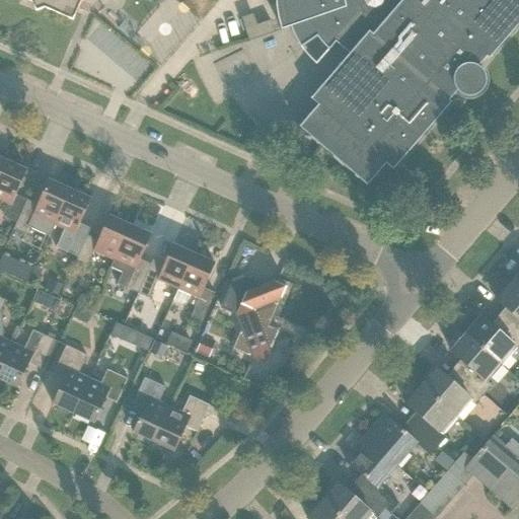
[(25,0),(32,3),(35,11),(44,8),(72,20),(81,0),(25,0)]
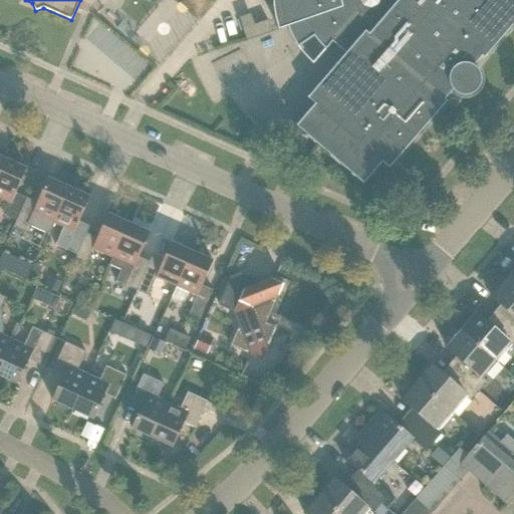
[(513,0),(273,0),(273,5),(274,11),(277,24),(278,30),(287,27),(292,36),(295,42),(298,47),(313,37),(325,50),(335,45),(345,54),(307,98),(315,105),(296,126),(363,184),(381,163),(389,169),(446,101),(445,100),(453,90),(456,93),(459,95),(462,95),(465,96),(470,95),(473,93),(475,92),(478,89),(480,86),(481,81),(480,77),(479,74),(478,71),(476,68),(474,66),(482,57),(483,58),(513,22),(513,0)]
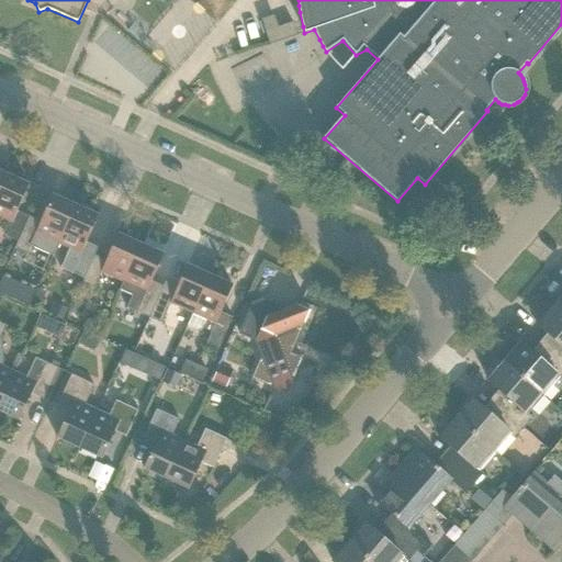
[(271,40),(298,33),(294,23),(277,27),(274,15),(266,19),(271,40)]
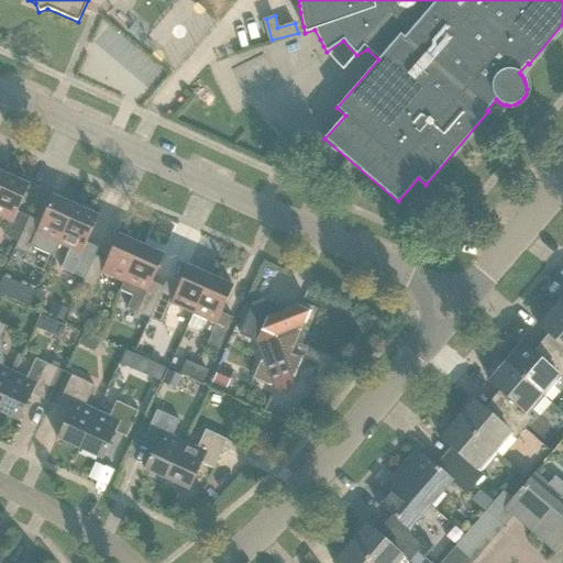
[(229,102),(278,85),(265,46),(216,64),(229,102)]
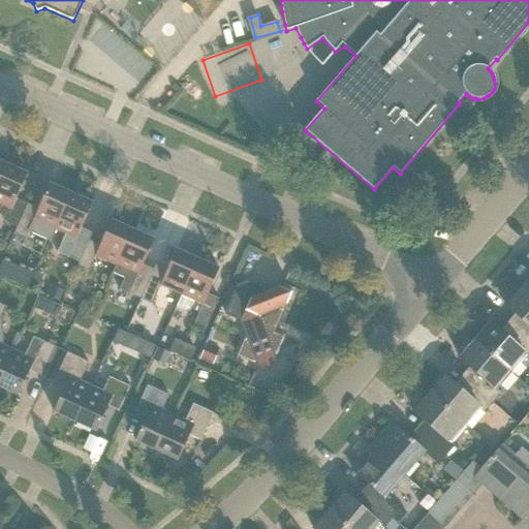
[(17,227),(27,204),(16,198),(27,174),(6,164),(0,178),(0,204),(11,209),(5,223),(17,227)]
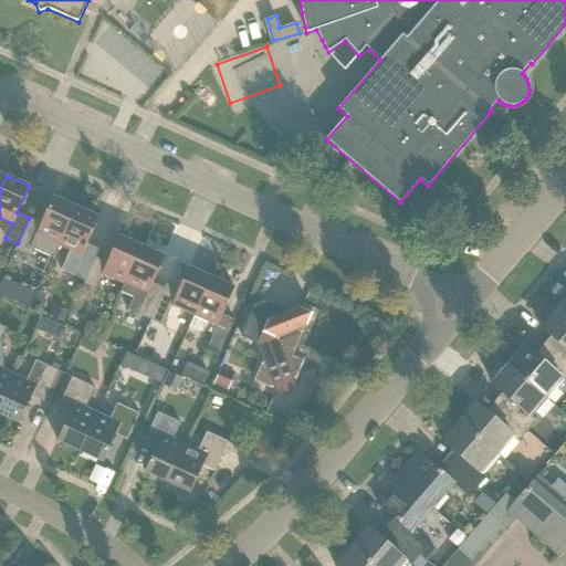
[(59,245),(75,207),(53,197),(41,223),(29,218),(18,243),(14,250),(28,255),(37,236),(59,245)]
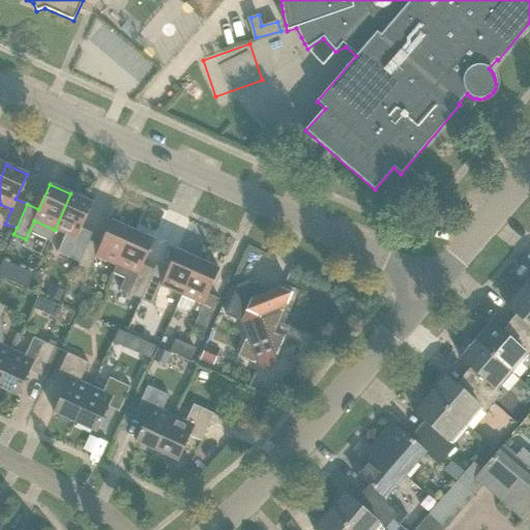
[(79,263),(89,241),(92,234),(81,229),(92,204),(70,194),(55,230),(65,234),(57,253),(79,263)]
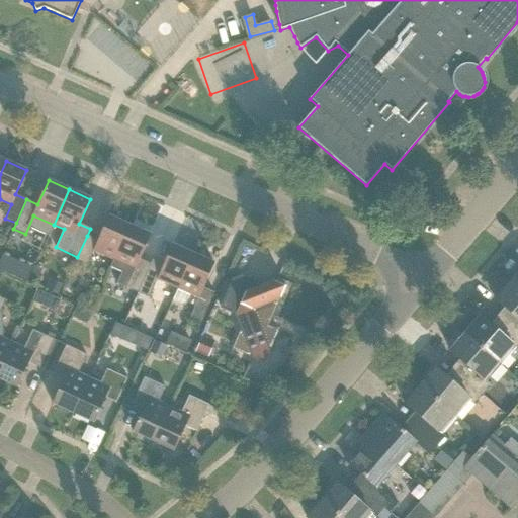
[(114,260),(130,226),(108,216),(97,241),(87,236),(77,257),(74,264),(85,269),(93,251),(112,259),(114,260)]
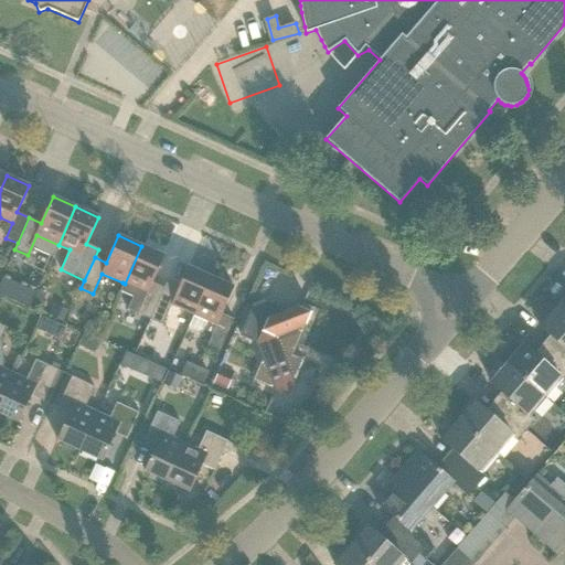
[(150,320),(164,288),(152,283),(164,256),(141,246),(125,284),(123,283),(119,291),(132,297),(127,309),(150,320)]
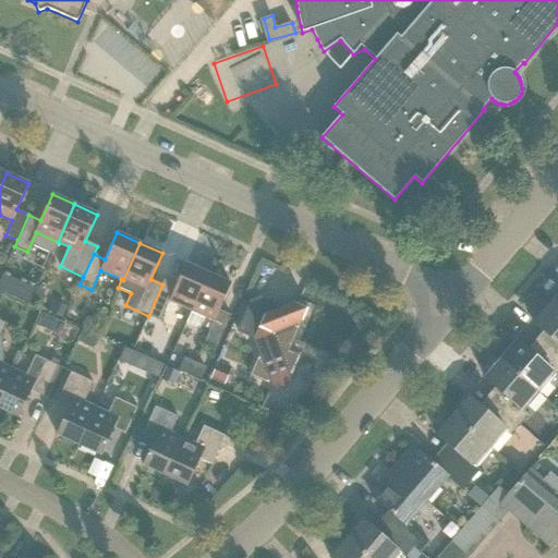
[(192,311),(208,274),(185,264),(174,290),(162,284),(148,316),(160,322),(169,301),(191,311),(185,323),(186,323),(192,311)]
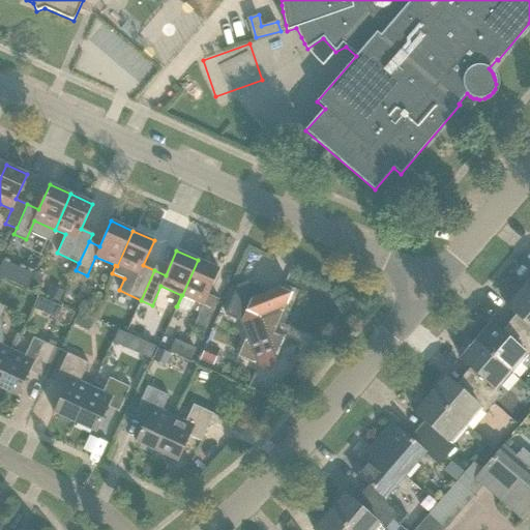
[(182,295),(177,306),(186,311),(190,310),(199,313),(195,324),(206,329),(219,299),(208,294),(219,269),(198,260),(182,295)]
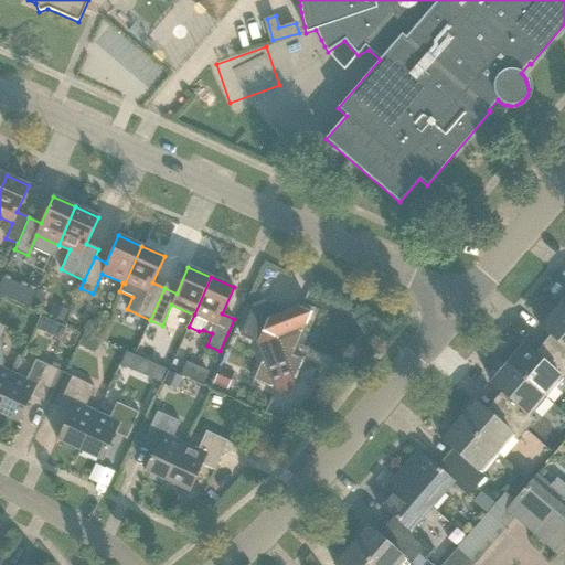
[(3,278),(0,284),(0,292),(8,297),(14,283),(3,278)]
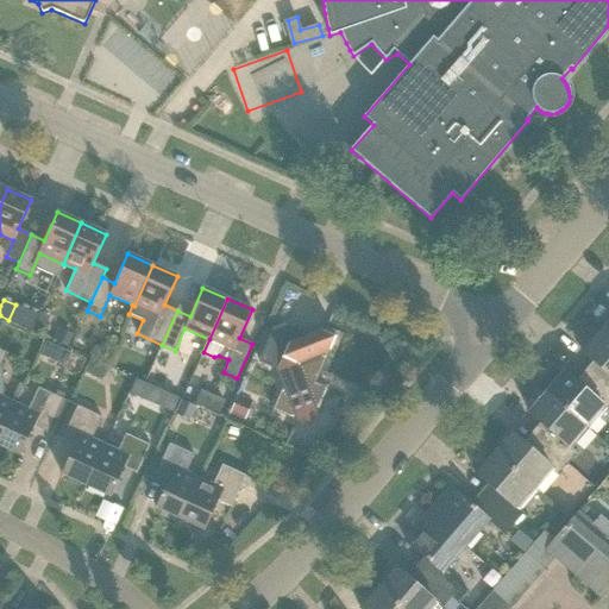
[(608,319),(598,331),(608,339),(608,319)]
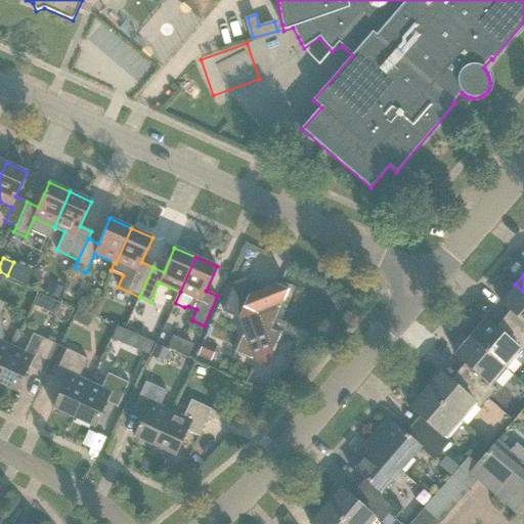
[(48,281),(44,291),(58,298),(62,289),(51,284),(48,281)]
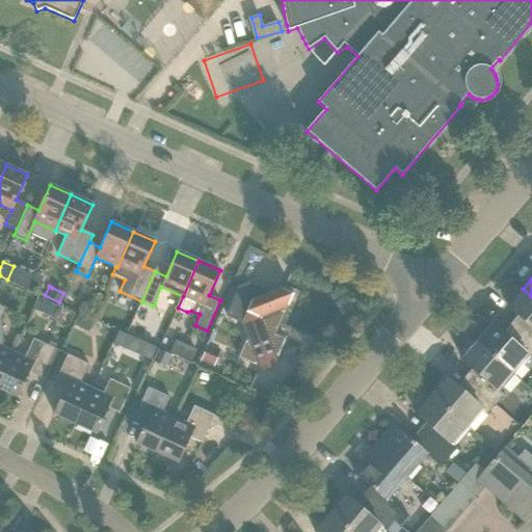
[(286,340),(274,335),(287,307),(288,307),(293,294),(282,289),(250,301),(245,313),(246,314),(242,322),(248,337),(247,337),(238,358),(271,373),(286,340)]
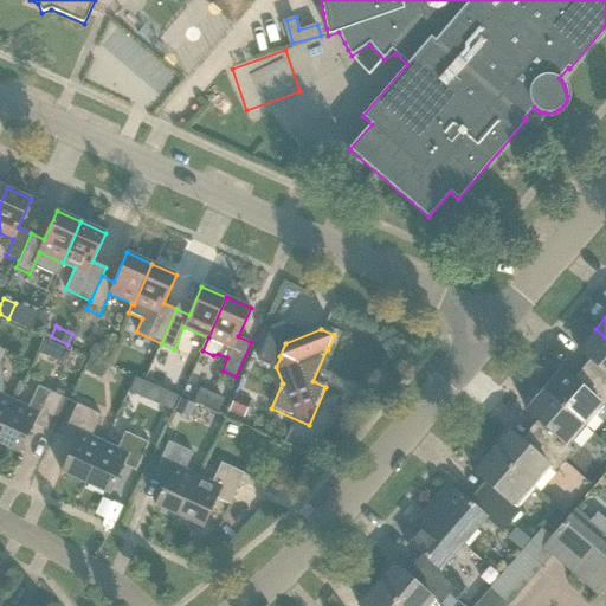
[(605,337),(595,329),(578,349),(599,367),(591,378),(605,391),(605,337)]
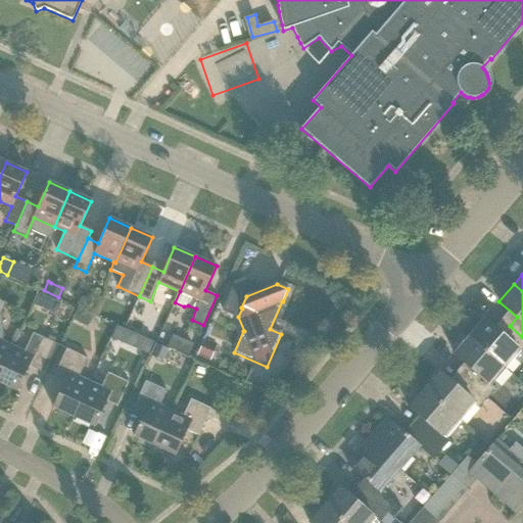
[(40,294),(35,305),(43,308),(48,297),(40,294)]
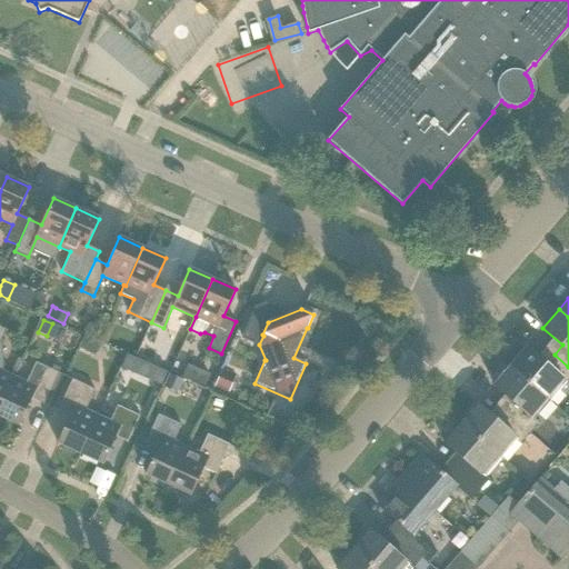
[(85,336),(78,348),(89,353),(96,340),(85,336)]
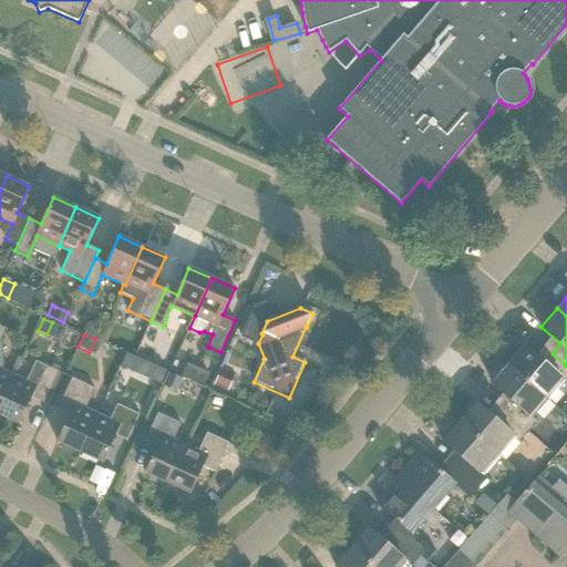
[(0,405),(14,375),(6,372),(8,368),(4,343),(0,341),(0,405)]
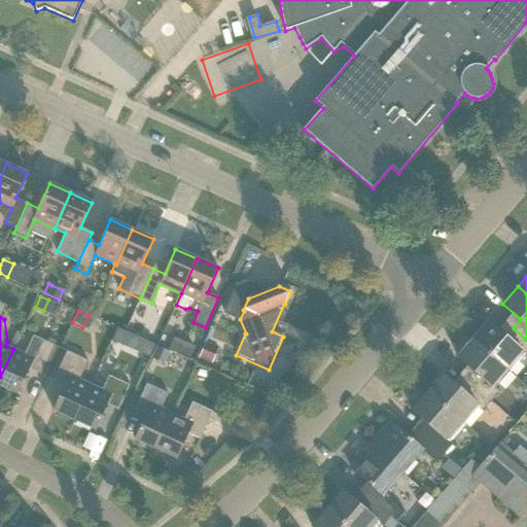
[(526,340),(514,328),(505,337),(488,321),(472,340),(506,369),(515,358),(521,364),(526,357),(526,340)]
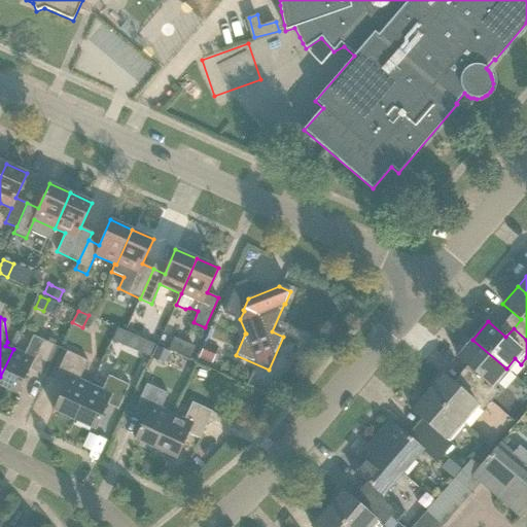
[(117,328),(112,340),(121,345),(126,346),(131,335),(117,328)]
